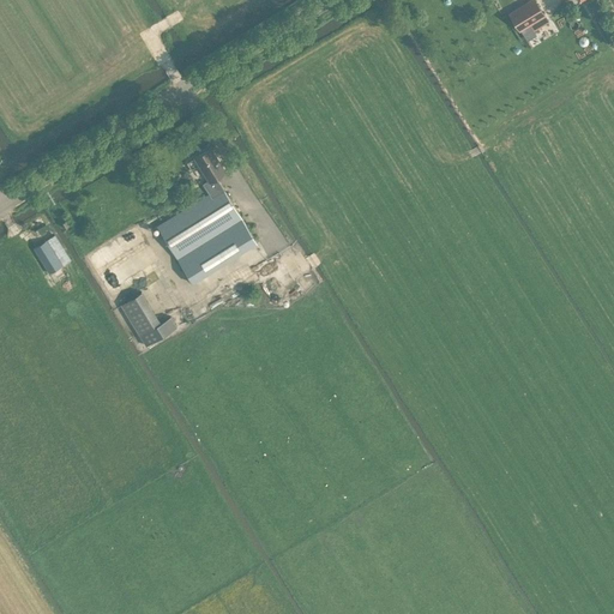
[(534,0),(528,0),(509,12),(519,30),(529,24),(534,30),(548,20),(534,0)]
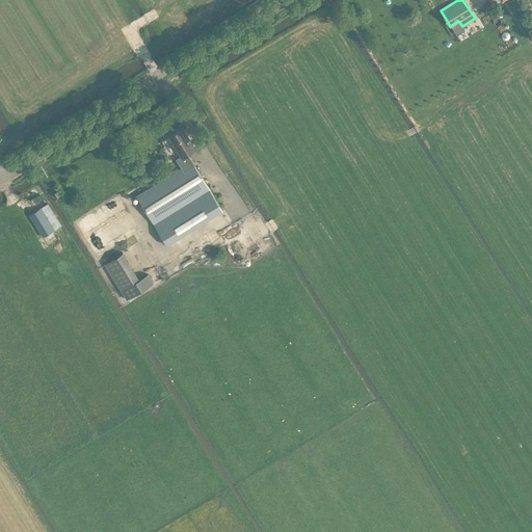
[(135,196),(166,245),(222,210),(188,154),(195,149),(183,128),(168,136),(181,156),(176,159),(181,167),(135,196)]
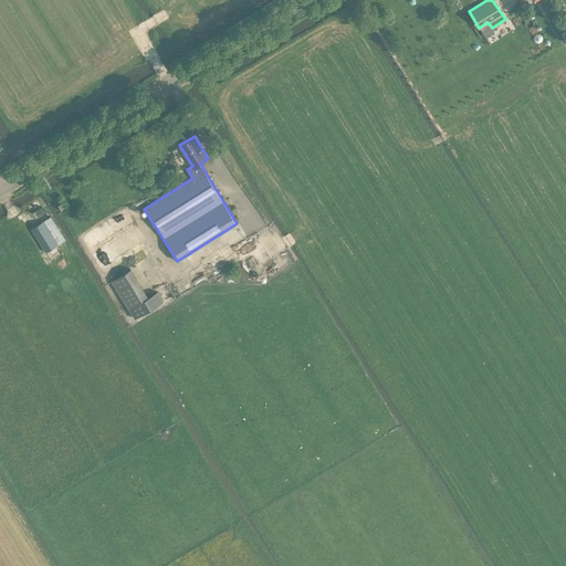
[(116,220),(83,237),(88,247),(122,230),(116,220)]
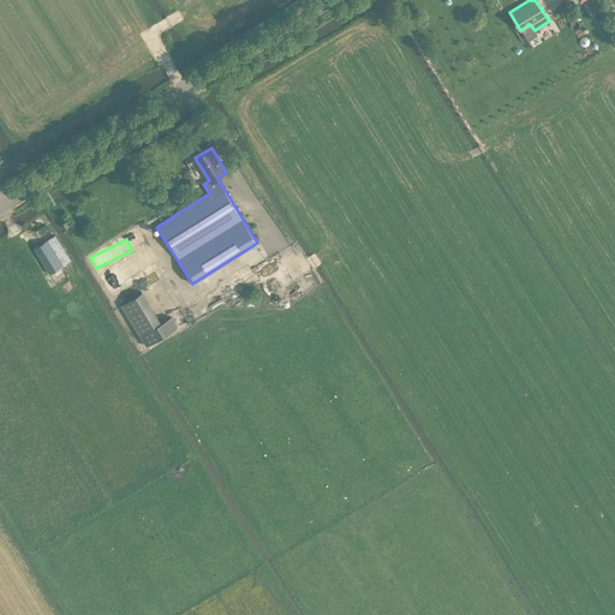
[(49,274),(63,266),(46,240),(34,248),(49,274)]
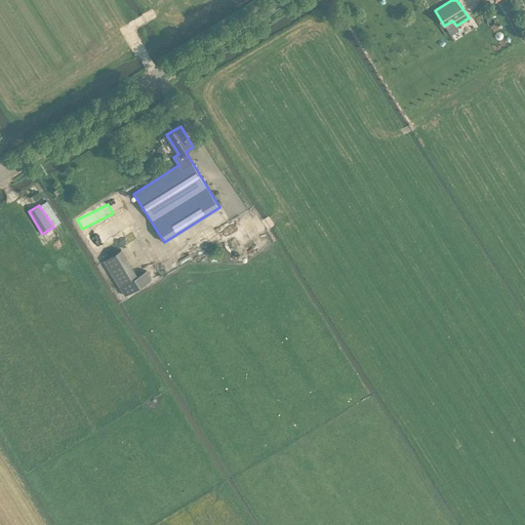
[(87,236),(92,245),(118,232),(113,223),(87,236)]
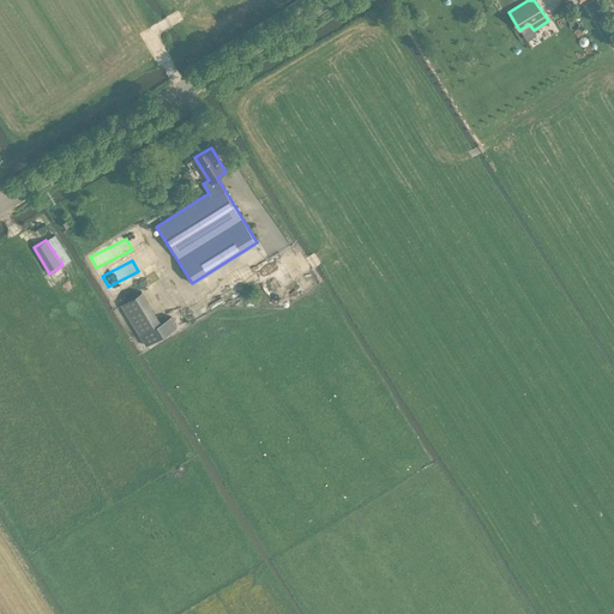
[(121,304),(139,335),(160,323),(142,292),(121,304)]
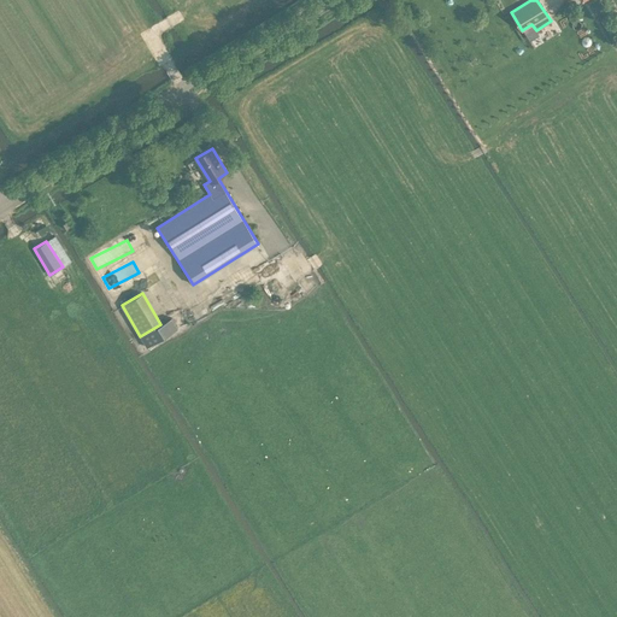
[(160,324),(140,336),(147,347),(177,328),(171,317),(160,324)]
